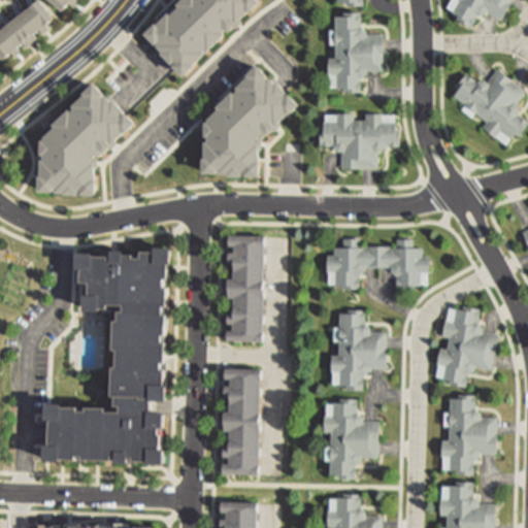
[(0,31),(38,0),(54,19),(45,25),(48,29),(42,34),(38,29),(33,33),(37,38),(26,47),(22,42),(17,46),(21,52),(13,57),(10,53),(3,59),(0,55),(0,31)]
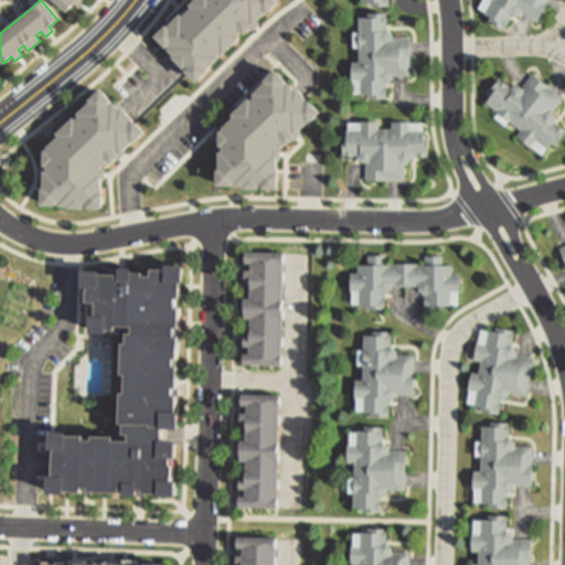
[(84,0),(77,7),(74,3),(66,12),(53,0),(84,0)]
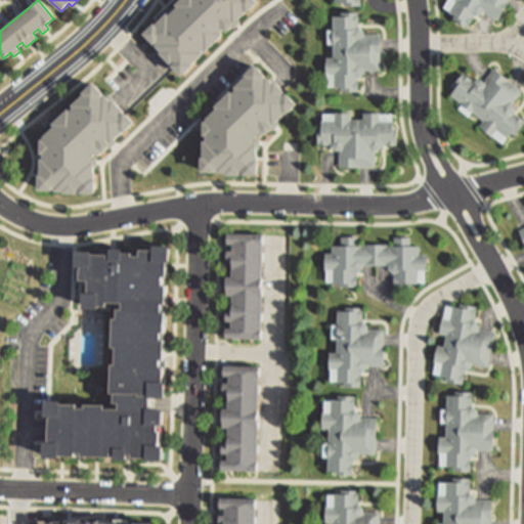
[(140,32),(151,22),(153,23),(165,11),(167,13),(176,5),(173,2),(175,0),(255,0),(246,9),(245,8),(236,16),(237,17),(225,29),(224,28),(223,27),(218,31),(220,33),(205,47),(203,45),(200,48),(202,50),(188,62),(189,63),(179,73),(170,63),(171,61),(170,60),(168,61),(158,50),(159,49),(153,42),(151,43),(140,32)]
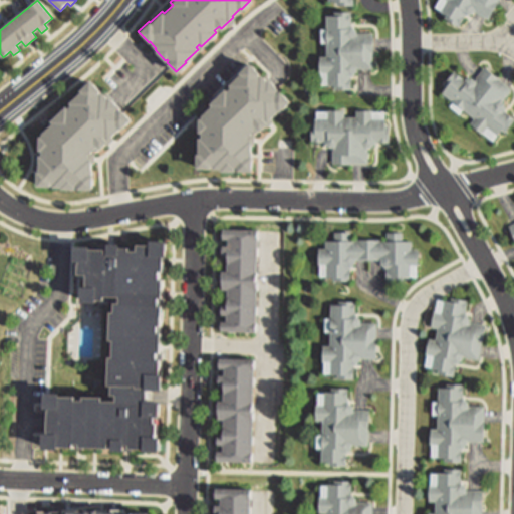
[(497,0),(488,18),(474,10),(473,12),(468,14),(466,13),(461,22),(460,25),(446,17),(447,14),(441,10),(446,0),(497,0)]
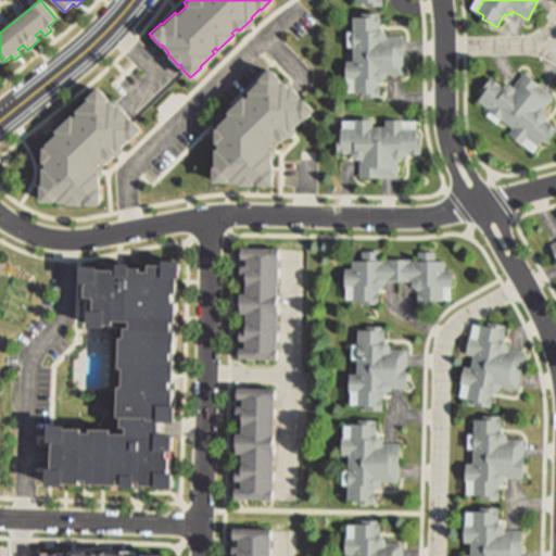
[(380,15),(380,29),(386,29),(386,36),(403,36),(403,72),(386,72),(386,78),(380,78),(380,87),(380,92),(379,92),(379,96),(364,96),(364,92),(362,92),(362,91),(361,92),(353,87),(353,78),(346,78),(346,60),(353,60),(353,15),(365,15),(365,12),(380,12),(380,15)]
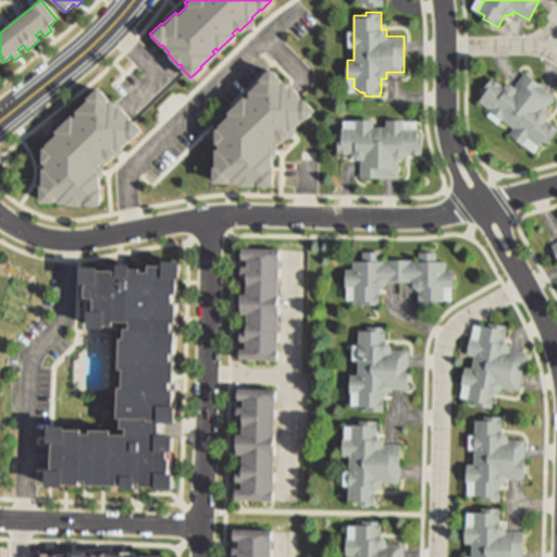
[(256,185),(256,182),(254,182),(254,184),(238,184),(238,182),(230,182),(230,178),(226,178),(226,182),(212,182),(211,165),(217,165),(217,163),(213,163),(213,148),(217,148),(217,143),(213,143),(213,127),(217,127),(217,124),(227,113),(226,111),(243,95),(245,97),(248,93),(247,91),(259,78),(258,77),(268,67),(270,66),(281,77),(279,79),(280,81),(282,78),(288,86),(289,84),(301,96),(300,98),(298,99),(300,101),(304,98),(311,106),(312,108),(313,108),(302,119),(301,118),(292,128),(293,130),(282,140),(280,139),(279,137),(274,141),(274,156),(270,156),(270,170),(272,170),(272,185),(256,185)]
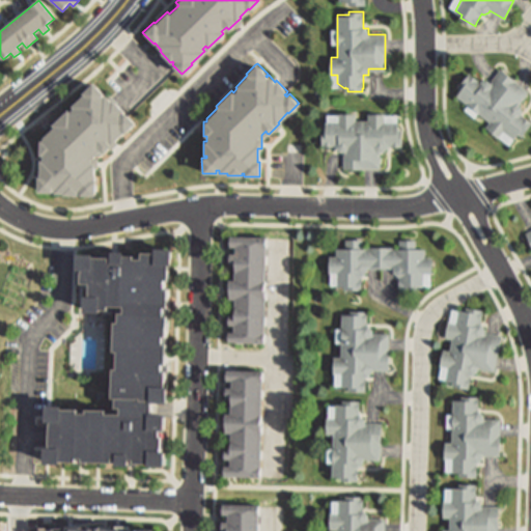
[(500,68),(516,81),(516,82),(528,91),(519,104),(521,106),(522,112),(521,113),(528,119),(513,138),(503,130),(498,137),(485,127),(490,121),(456,94),(460,89),(457,87),(469,73),(472,75),(480,81),(481,80),(488,80),(490,81),(500,68)]
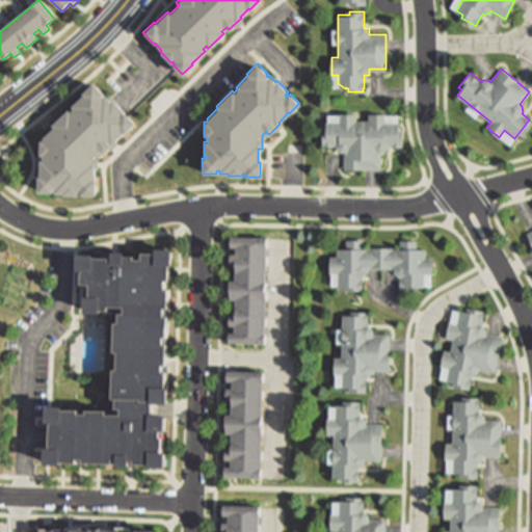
[(113,140),(115,142),(109,148),(107,145),(101,152),(98,150),(91,156),(91,157),(96,157),(96,168),(91,168),(91,181),(94,181),(92,195),(79,194),(79,192),(76,192),(76,194),(53,194),(53,188),(49,188),(49,191),(36,191),(36,177),(40,177),(40,175),(37,175),(37,160),(40,160),(40,154),(37,154),(37,140),(41,140),(41,137),(52,126),(50,124),(65,108),(68,110),(72,107),(70,105),(81,95),(80,92),(91,81),(102,92),(100,94),(101,95),(103,94),(109,100),(111,98),(122,109),(118,113),(120,114),(123,111),(132,122),(113,140)]
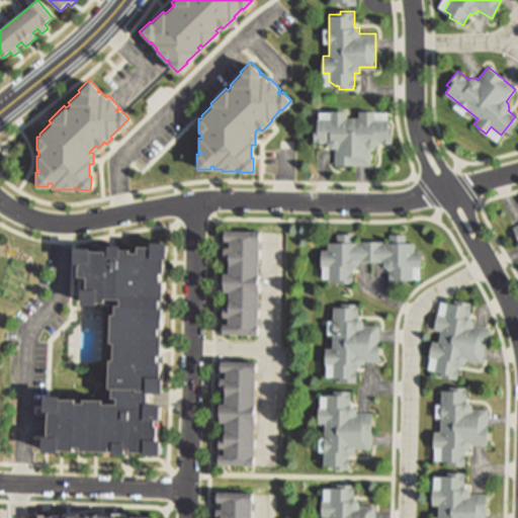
[(347,110),(347,118),(359,118),(359,110),(375,110),(375,118),(387,118),(387,126),(392,126),(392,143),(387,143),(377,143),(377,148),(371,148),(371,164),(335,163),(335,147),(329,147),(329,142),(318,142),(314,142),(314,124),(318,124),(318,117),(330,117),(330,110),(347,110)]
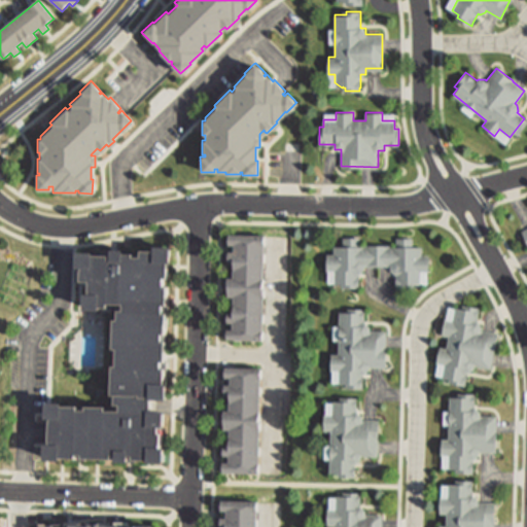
[(264,253),(233,252),(234,244),(229,244),(229,235),(265,236),(264,253)]
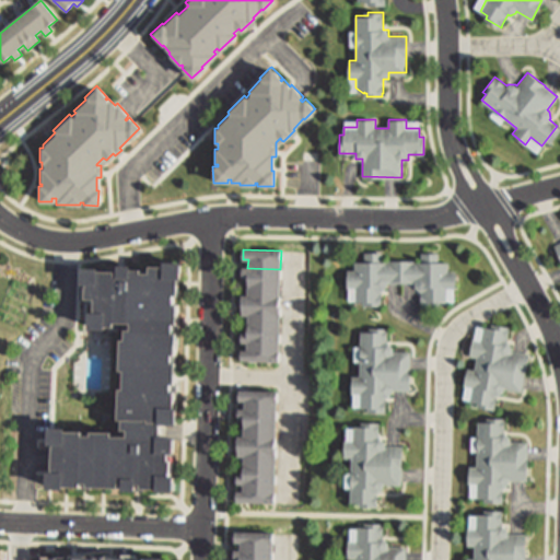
[(364,304),(364,301),(356,301),(356,266),(365,266),(365,256),(376,256),(377,265),(388,265),(388,264),(409,264),(409,265),(421,265),(421,256),(433,256),(433,265),(443,265),(443,301),(434,301),(434,304),(421,304),(421,296),(424,296),(424,290),(419,290),(416,288),(416,282),(383,282),(383,288),(380,290),(374,290),(374,296),(377,296),(377,304),(364,304)]
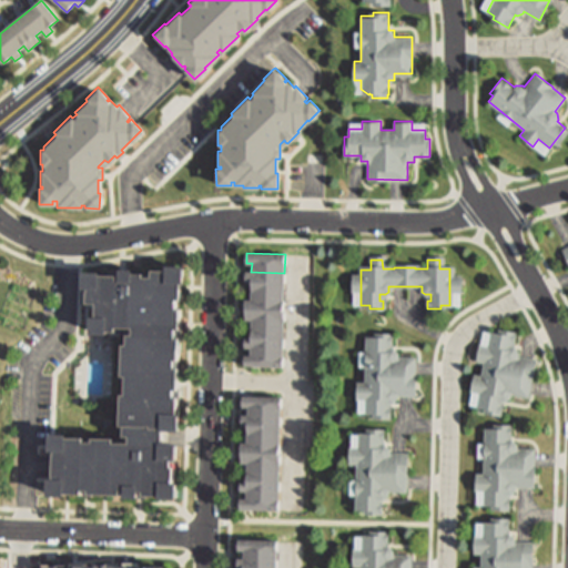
[(83,273),(101,273),(101,275),(119,276),(119,280),(122,280),(123,271),(134,271),(134,274),(145,275),(145,277),(154,277),(154,271),(170,271),(170,267),(186,267),(185,284),(183,284),(183,300),(178,300),(178,310),(182,310),(182,331),(178,331),(176,338),(181,338),(181,361),(176,361),(176,368),(180,368),(180,392),(175,392),(175,397),(181,397),(180,416),(182,416),(182,433),(180,433),(166,433),(166,445),(179,445),(179,462),(175,462),(174,485),(180,485),(180,500),(129,499),(129,493),(123,493),(123,496),(92,495),(92,492),(84,492),(84,495),(68,495),(68,497),(51,497),(51,482),(56,482),(56,453),(51,453),(51,436),(69,436),(69,439),(87,439),(87,444),(94,444),(94,439),(117,440),(117,444),(132,445),(132,438),(127,438),(127,427),(122,427),(123,396),(128,396),(128,378),(124,378),(124,346),(129,346),(129,336),(134,336),(134,330),(118,328),(118,333),(109,332),(109,335),(93,335),(93,318),(98,318),(98,304),(89,304),(89,290),(83,290),(83,273)]
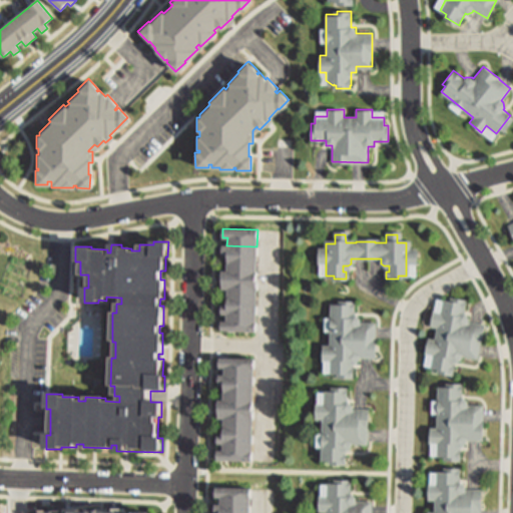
[(257,264),(226,263),(226,254),(221,254),(221,250),(221,245),(226,245),(257,246),(257,264)]
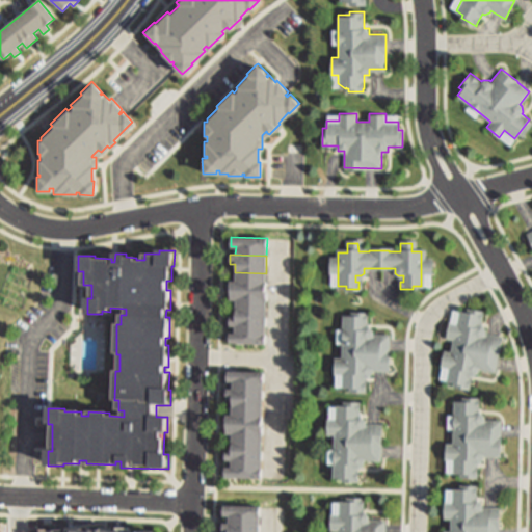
[(266,293),(230,292),(230,281),(235,281),(235,274),(235,272),(266,273),(266,293)]
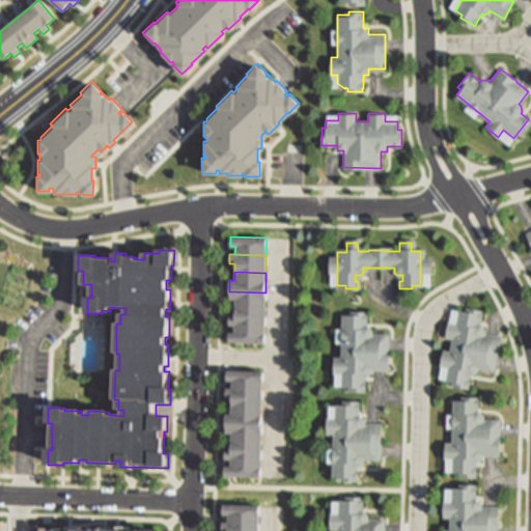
[(234,310),(234,299),(229,299),(229,291),(266,292),(266,311),(234,310)]
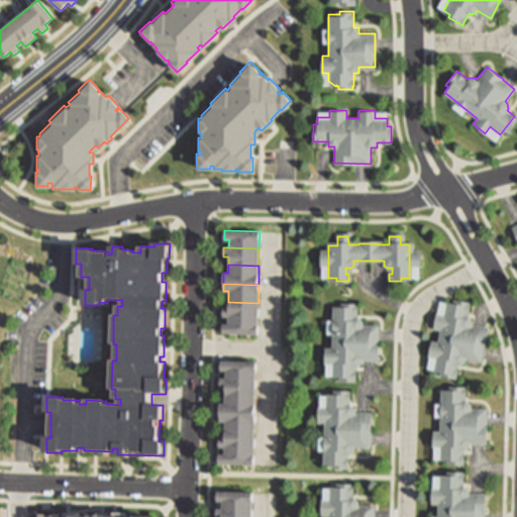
[(449,367),(437,364),(437,360),(429,358),(432,346),(425,345),(428,333),(435,334),(436,327),(438,320),(431,319),(433,307),(440,308),(443,296),(451,298),(452,295),(464,297),(461,311),(463,311),(464,313),(463,317),(486,322),(483,337),(476,336),(473,351),(457,348),(456,352),(454,353),(452,352),(449,367)]
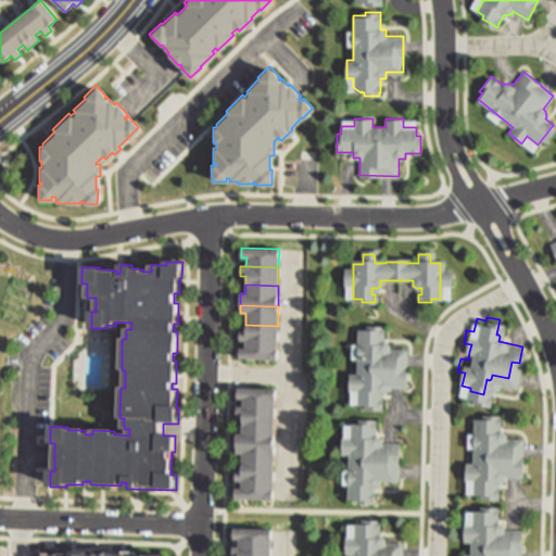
[(244,344),(244,340),(240,340),(240,329),(245,329),(245,325),(278,326),(277,344),(244,344)]
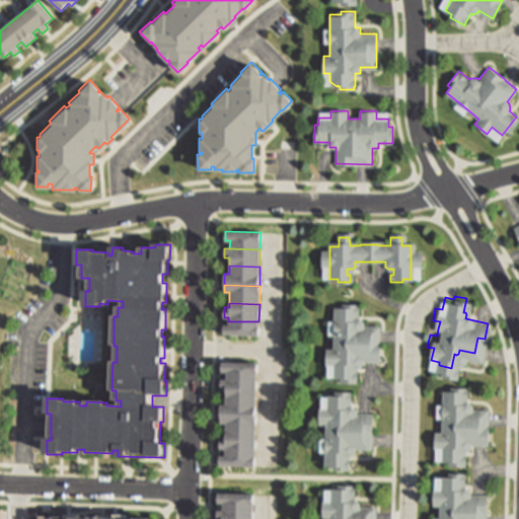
[(361,391),(349,391),(349,387),(341,387),(341,375),(334,375),(334,362),(341,362),(341,355),(341,348),(334,348),(334,336),(341,336),(341,323),(349,323),(349,319),(361,319),(361,334),(364,334),(365,335),(365,340),(380,340),(380,356),(381,356),(381,371),(365,371),(365,376),(363,377),(361,377),(361,391)]
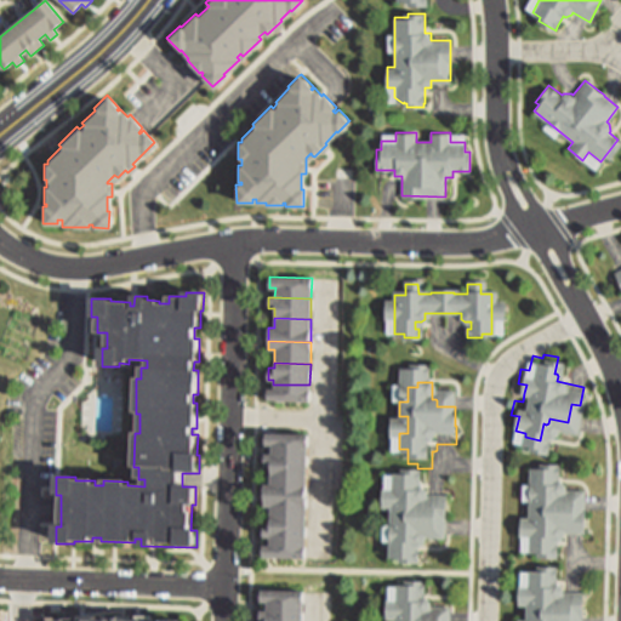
[(309,402),(267,400),(267,388),(273,388),(273,385),(309,385),(309,402)]
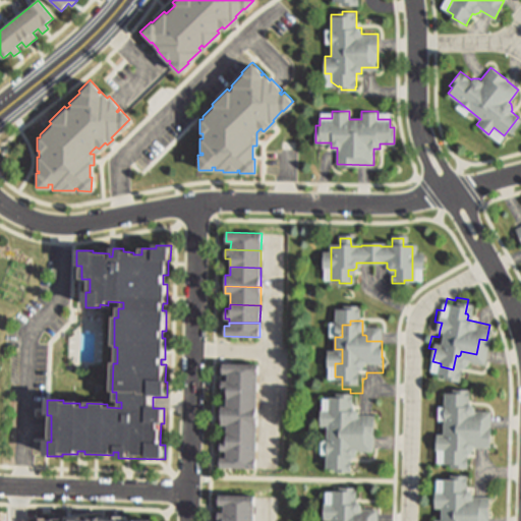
[(223,363),(258,364),(258,382),(227,381),(227,373),(223,373),(223,363)]
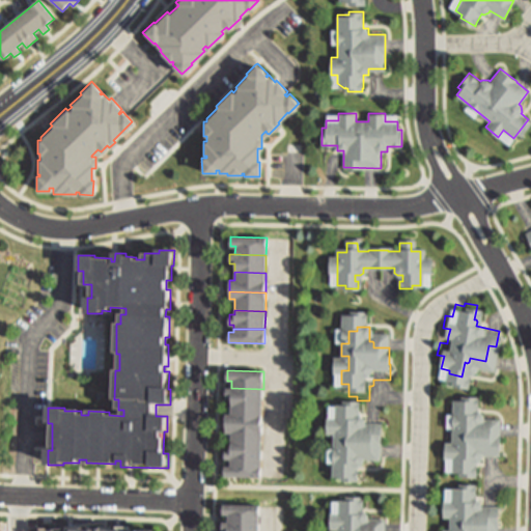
[(263,389),(226,388),(226,397),(231,397),(231,406),(261,407),(263,407),(263,389)]
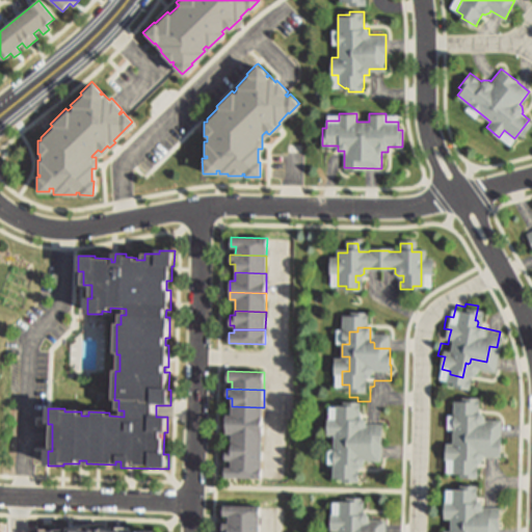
[(475,466),(462,466),(462,461),(454,461),(454,449),(447,449),(447,435),(454,436),(454,428),(454,421),(447,421),(447,408),(454,408),(454,396),(462,396),(462,392),(475,392),(475,406),(478,406),(479,407),(479,413),(503,413),(503,429),(496,429),(496,445),(479,445),(479,450),(477,451),(475,451),(475,466)]
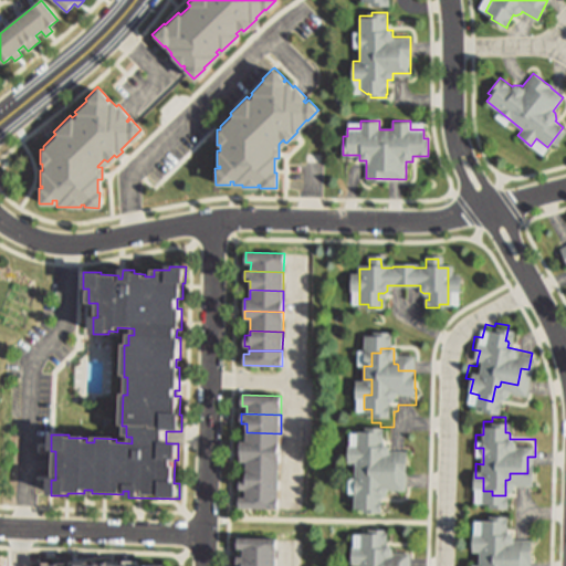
[(247,432),(247,441),(241,441),(241,451),(279,452),(279,433),(247,432)]
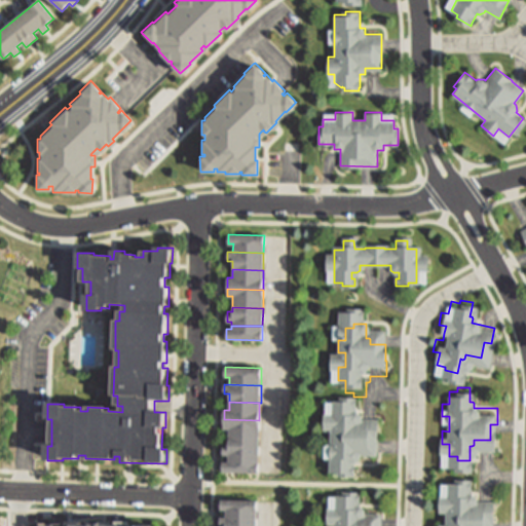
[(363,479),(350,479),(350,476),(342,476),(342,463),(335,462),(335,450),(342,450),(342,443),(342,436),(335,436),(335,423),(342,423),(342,411),(350,411),(350,407),(363,407),(363,421),(366,421),(367,422),(367,427),(382,427),(382,443),(383,443),(383,459),(367,459),(367,463),(365,464),(363,464),(363,479)]
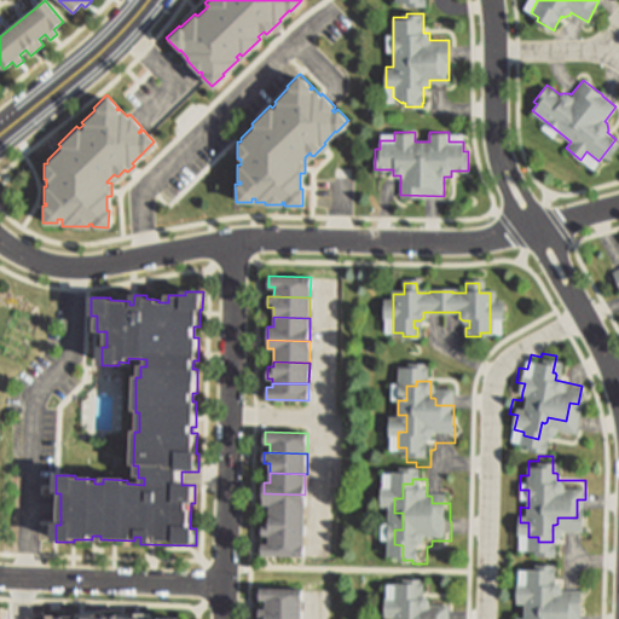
[(264,493),(305,495),(306,514),(270,514),(270,504),(264,504),(264,493)]
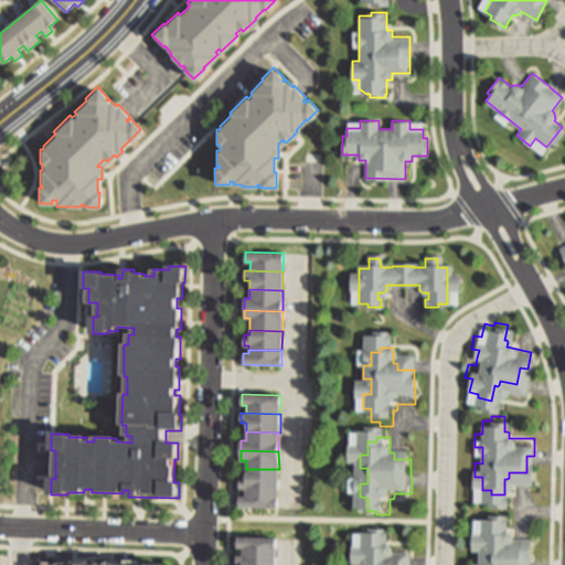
[(246,469),(246,477),(241,477),(241,488),(246,488),(278,489),(279,469),(246,469)]
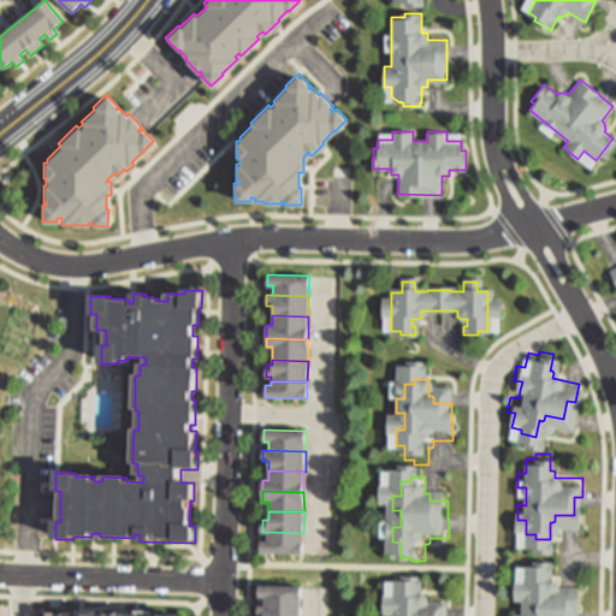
[(303,533),(303,554),(261,552),(261,540),(267,540),(268,532),(303,533)]
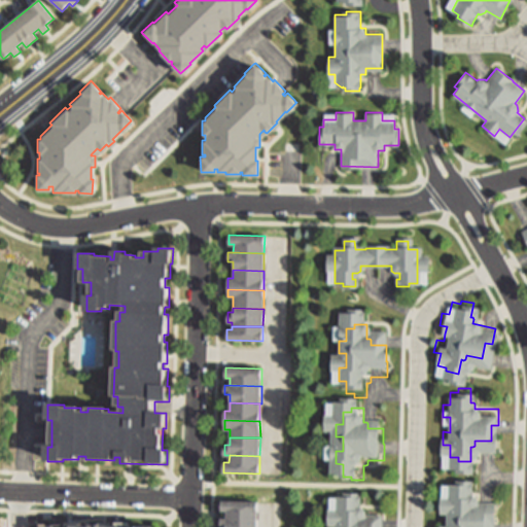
[(440,526),(440,525),(447,525),(447,518),(447,511),(440,511),(440,498),(447,498),(447,486),(455,486),(455,482),(467,482),(467,496),(470,496),(471,497),(471,502),(495,502),(495,519),(488,519),(488,526),(440,526)]
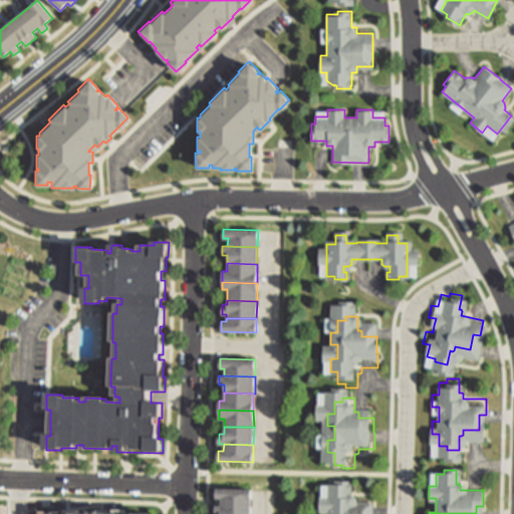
[(333,513),(333,509),(326,509),(326,497),(333,497),(333,485),(342,485),(342,481),(354,481),(354,495),(356,495),(358,496),(358,501),(372,501),(372,513),(333,513)]
